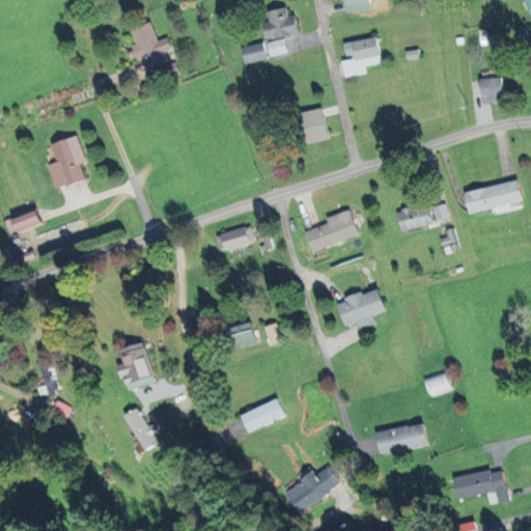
[(345,0),(346,11),(370,11),(369,0),(340,0),(345,0)]
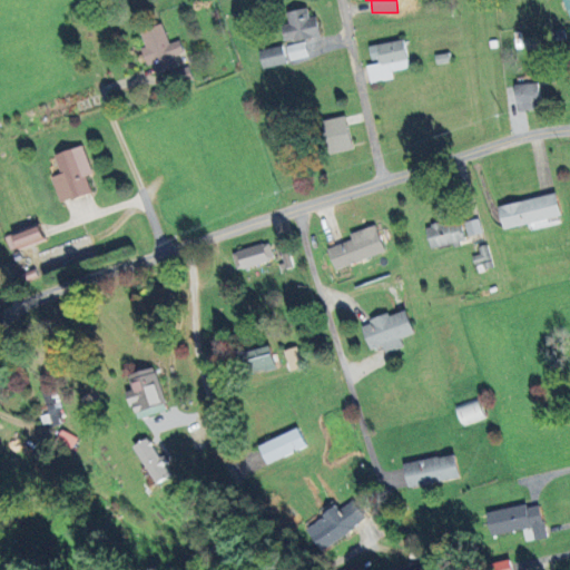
[(284,41),(320,37),(317,17),(310,18),(308,9),(287,11),(290,25),(282,26),(284,41)]
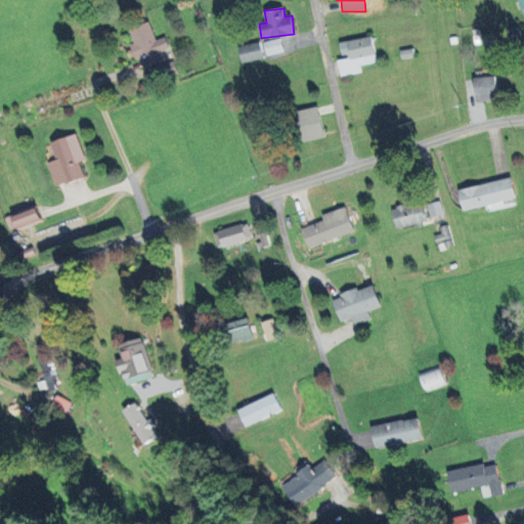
[(144,68),(164,61),(160,51),(169,48),(165,37),(156,40),(148,22),(129,29),(134,43),(130,44),(135,60),(141,58),(144,68)]
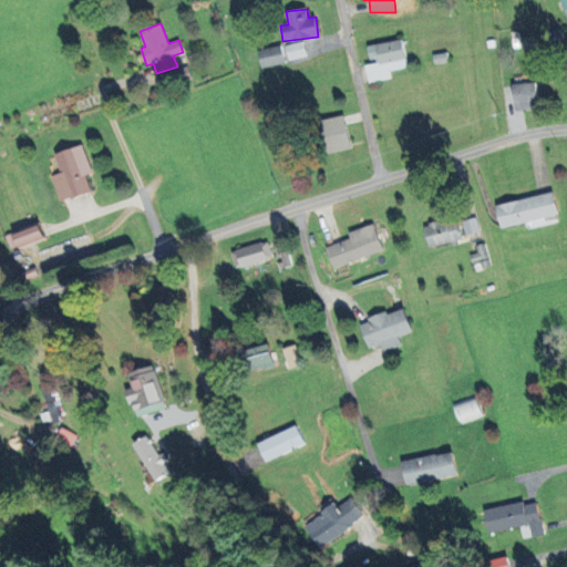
[(368,45),(370,62),(364,63),(368,82),(391,79),(390,71),(408,68),(403,40),(368,45)]
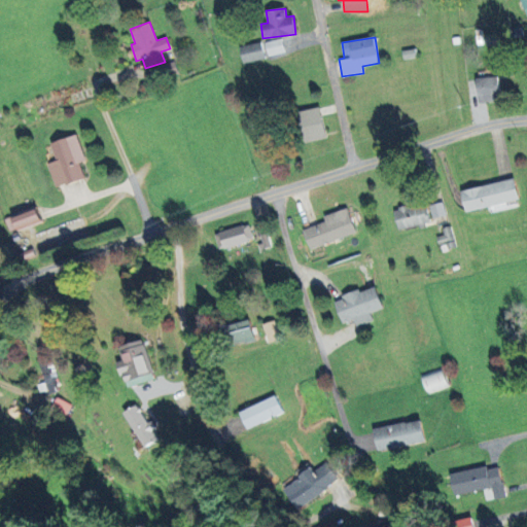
[(268,56),(285,51),(281,38),(265,42),(268,56)]
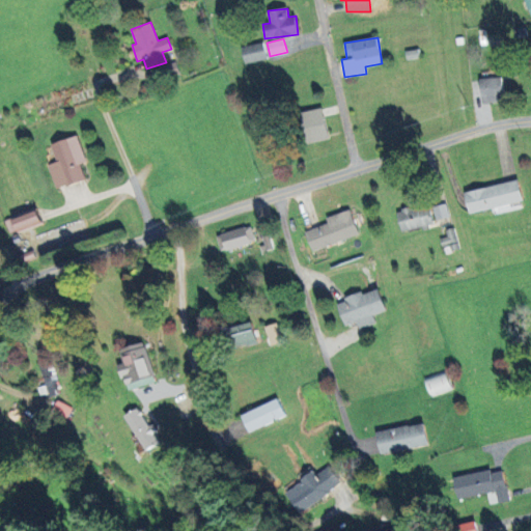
[(246,64),(267,59),(262,43),(242,48),(246,64)]
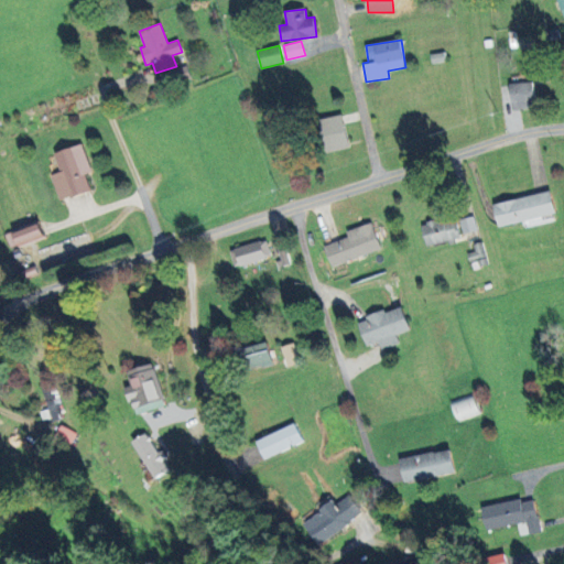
[(512,109),(537,106),(533,82),(509,85),(512,109)]
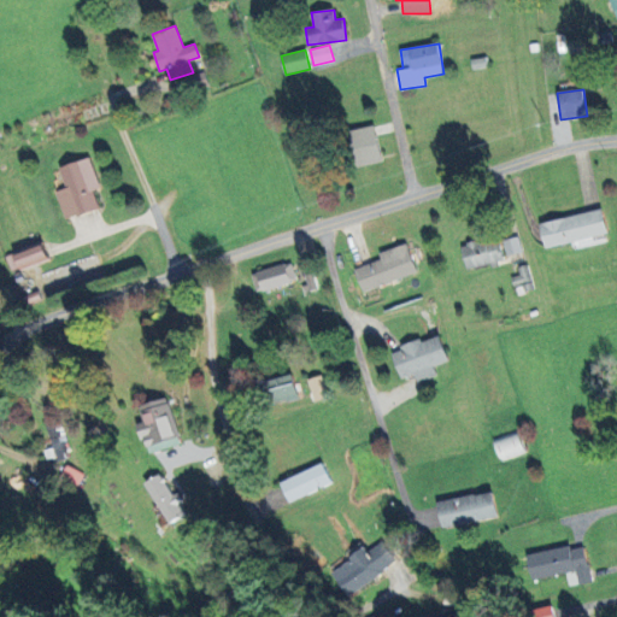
[(382,160),(375,125),(353,130),(362,166),(382,160)]
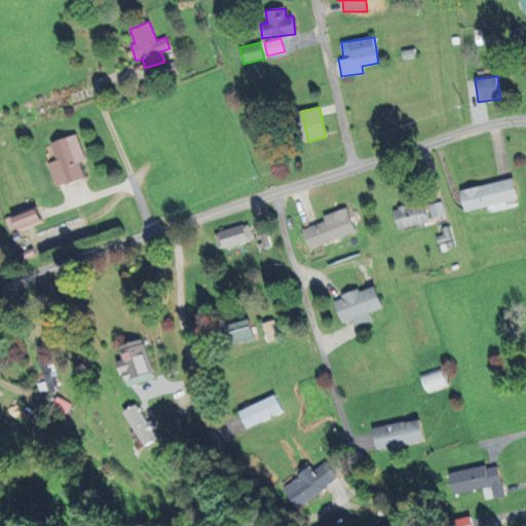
[(84,178),(79,162),(85,160),(77,134),(51,142),(57,160),(48,163),(57,187),(84,178)]
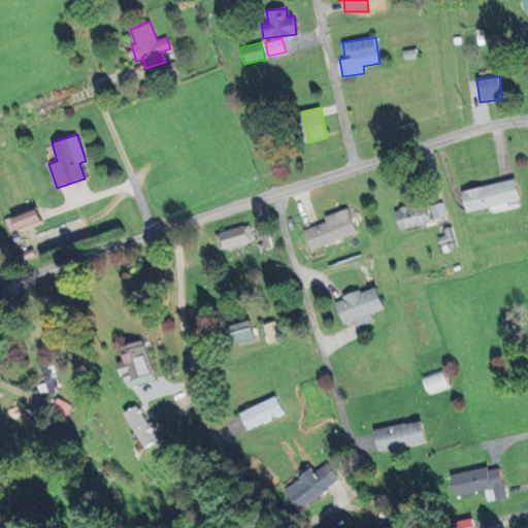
[(508,208),(506,203),(521,199),(516,178),(462,191),(467,212),(490,207),(491,212),(508,208)]
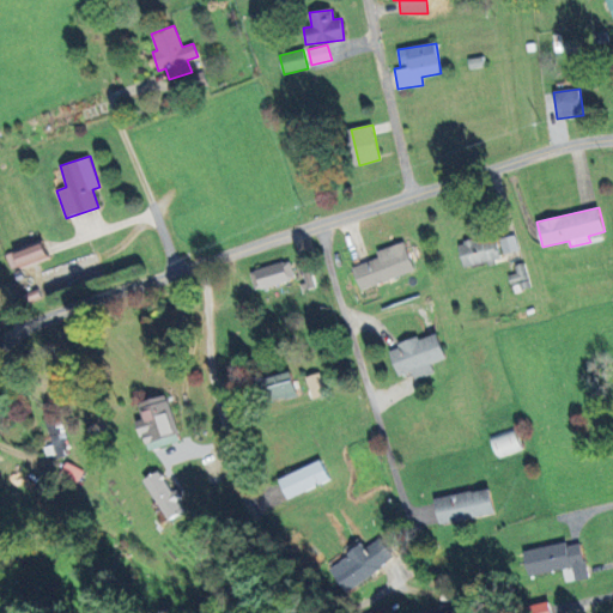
[(499,238),(503,253),(519,249),(515,235),(499,238)]
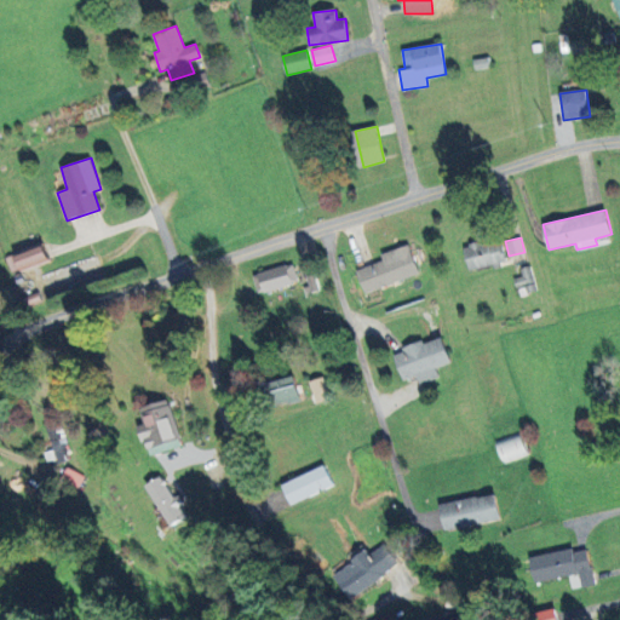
[(469,270),(505,263),(500,239),(464,246),(469,270)]
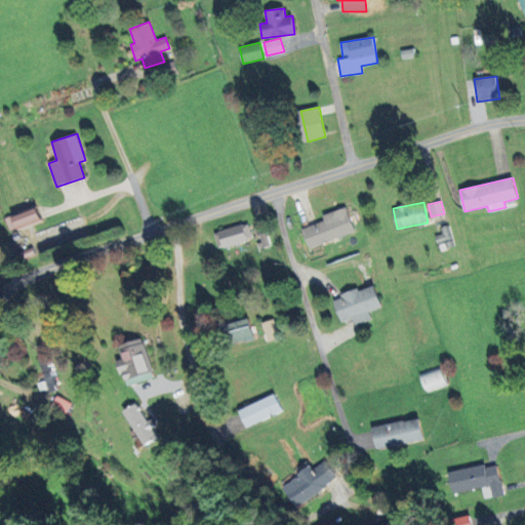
[(41,220),(35,205),(4,216),(9,233),(41,220)]
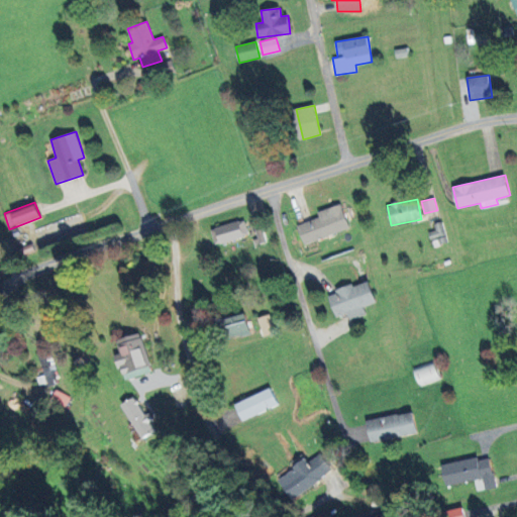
[(349,228),(341,204),(317,212),(319,217),(297,224),(304,243),(349,228)]
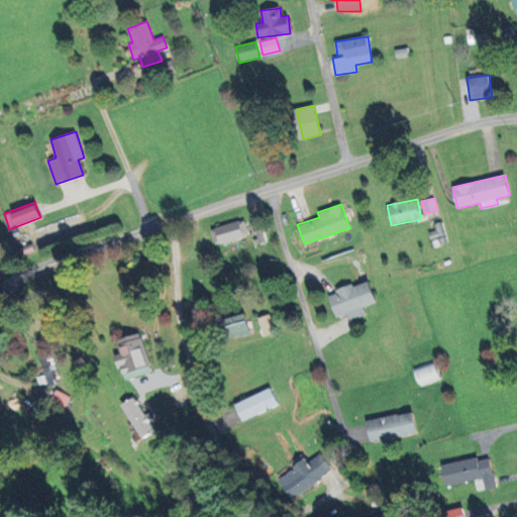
[(213,242),(247,236),(245,221),(211,226),(213,242)]
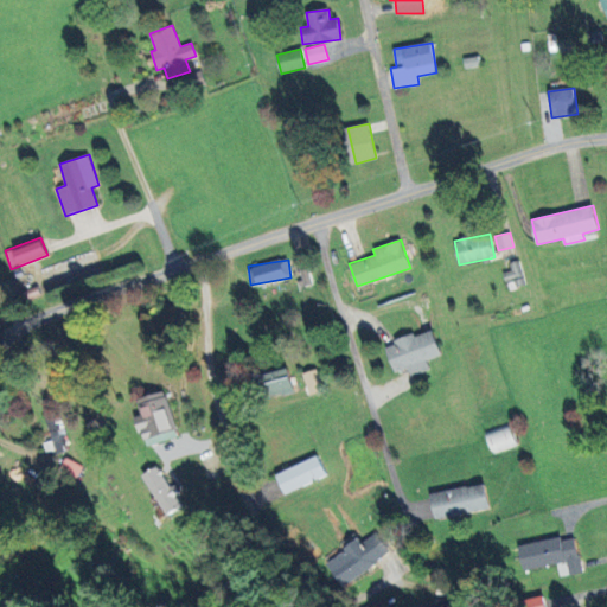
[(385,345),(395,372),(408,368),(410,376),(429,370),(427,360),(441,355),(433,330),(385,345)]
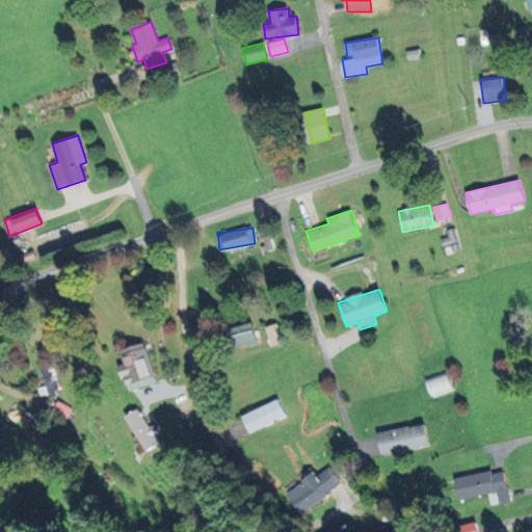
[(231,327),(236,348),(257,343),(251,322),(231,327)]
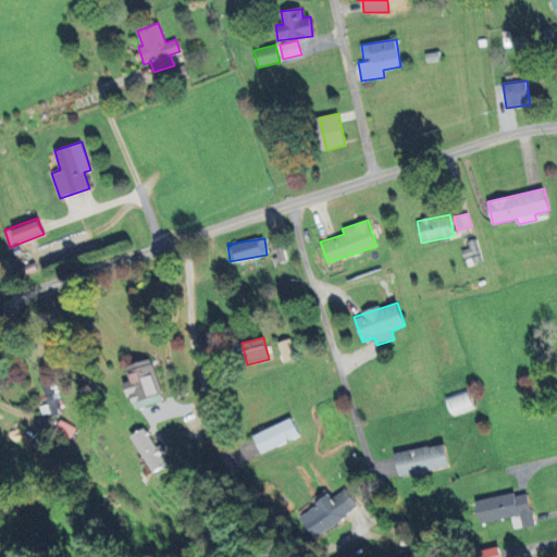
[(296,358),(291,338),(277,343),(283,361),(296,358)]
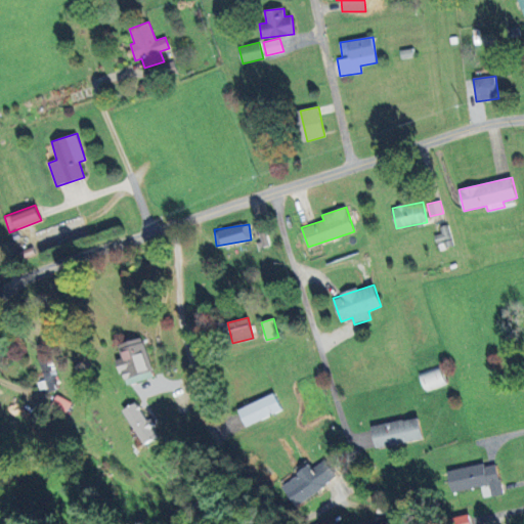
[(119,344),(122,359),(119,359),(125,385),(154,378),(143,338),(119,344)]
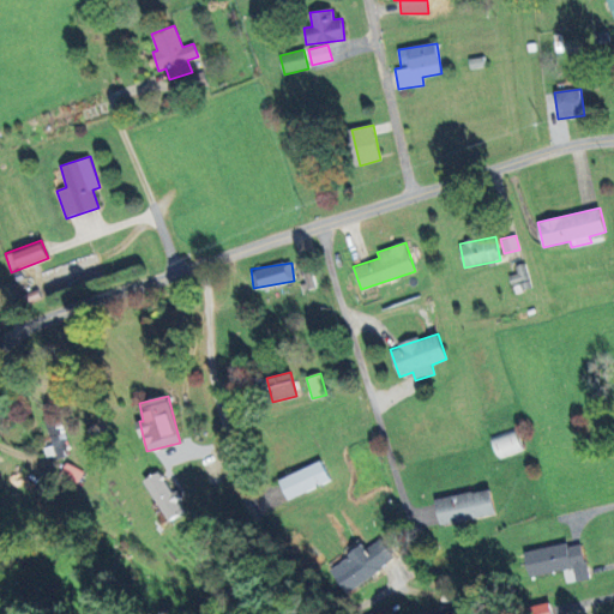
[(498,457),(522,451),(516,429),(492,437),(498,457)]
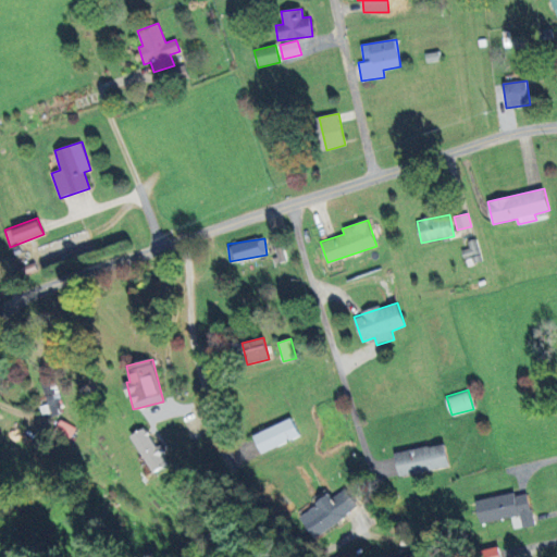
[(299,436),(292,418),(252,435),(261,453),(299,436)]
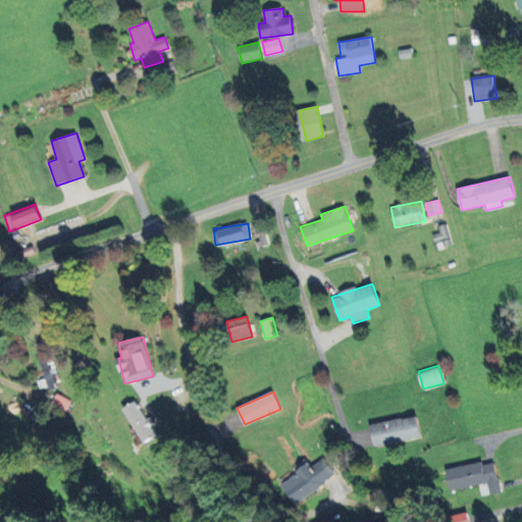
[(157,435),(151,425),(152,425),(137,400),(123,408),(144,442),(157,435)]
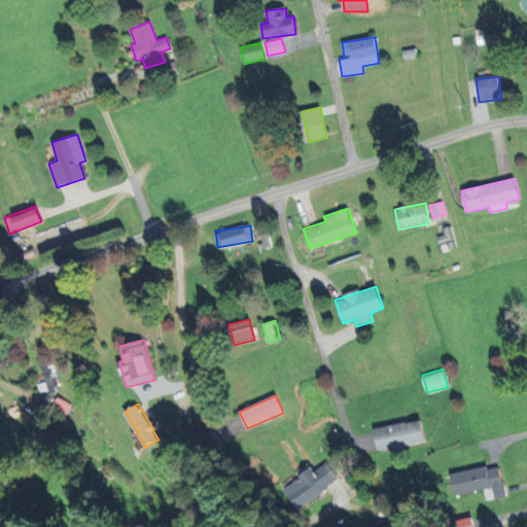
[(374,427),(377,449),(424,443),(421,420),(374,427)]
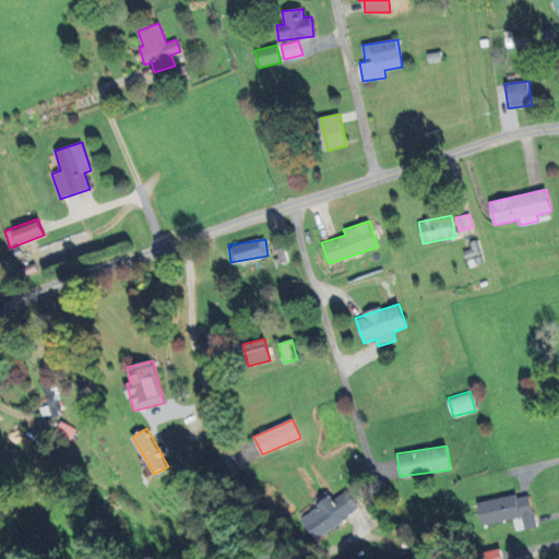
[(316,539),(359,508),(346,490),(333,500),(330,496),(300,519),(316,539)]
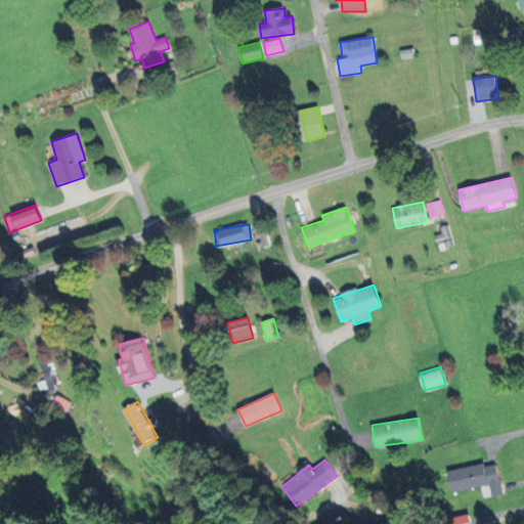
[(452,491),(489,485),(491,496),(503,494),(497,463),(448,471),(452,491)]
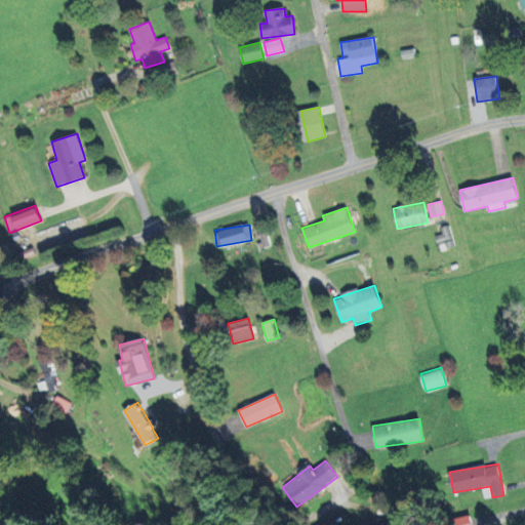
[(472,524),(469,515),(452,519),(453,524),(472,524)]
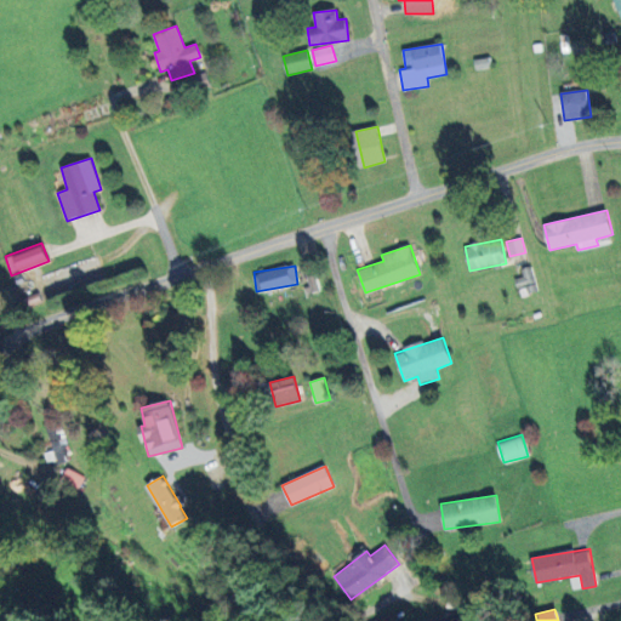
[(468,620),(466,610),(427,620),(468,620)]
